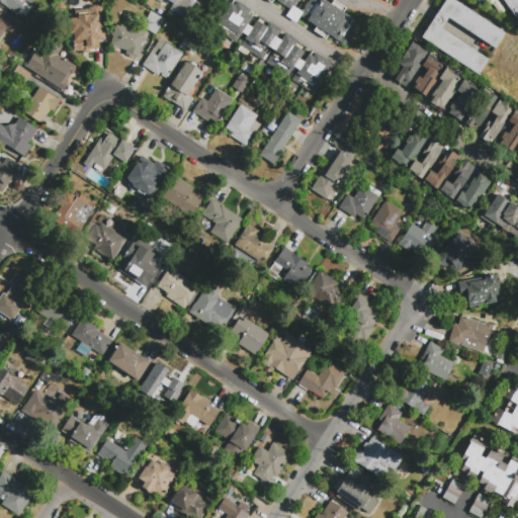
[(0,0),(0,4),(16,14),(24,0),(29,0),(32,1),(32,0),(0,0)]
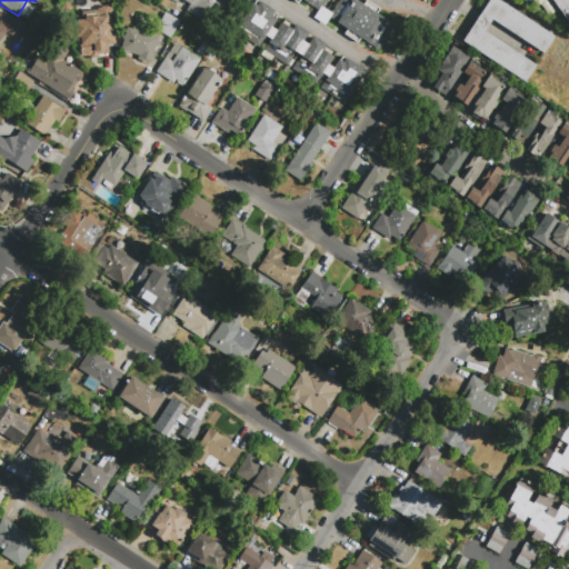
[(230,0),(232,1),(226,10),(221,8),(218,13),(222,16),(213,29),(186,11),(190,5),(182,0),(177,0),(176,3),(170,0),(230,0)]
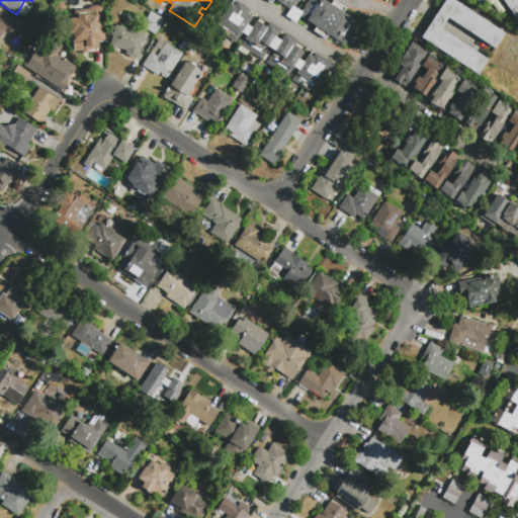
[(297,0),(291,11),(278,3),(279,2),(276,0),(272,0),(270,4),(264,0),(297,0)]
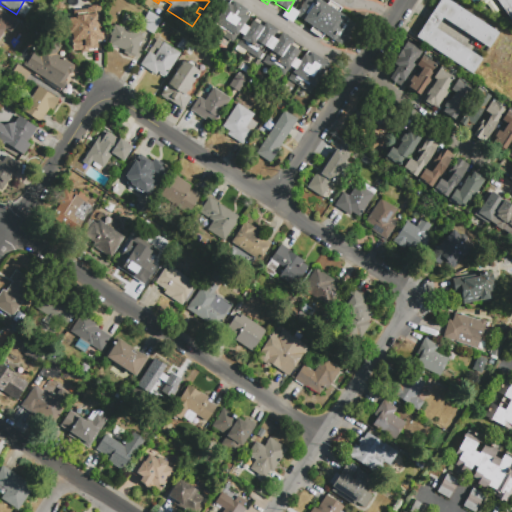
[(312,27),(295,16),(305,0),(318,0),(327,5),(329,1),(341,9),(338,13),(355,24),(341,45),(324,34),(321,39),(310,31),(312,27)]
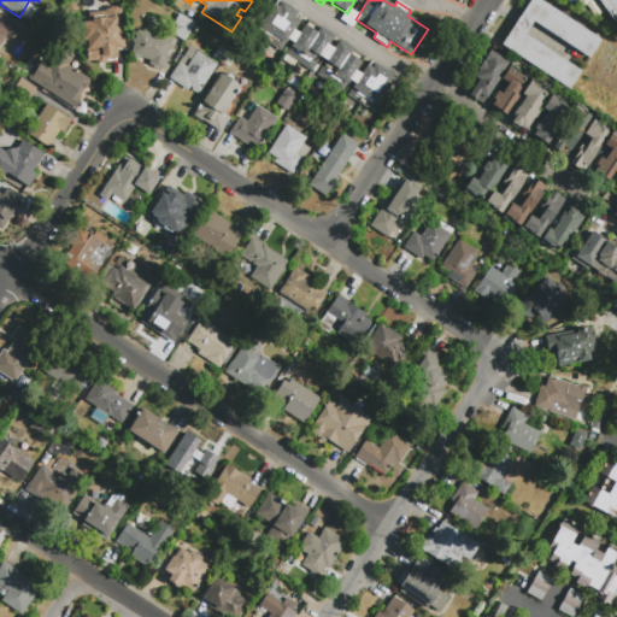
[(601,41),(589,59),(588,58),(533,22),(526,35),(581,71),(569,90),(501,46),(529,0),(540,0),(588,31),(601,41)]
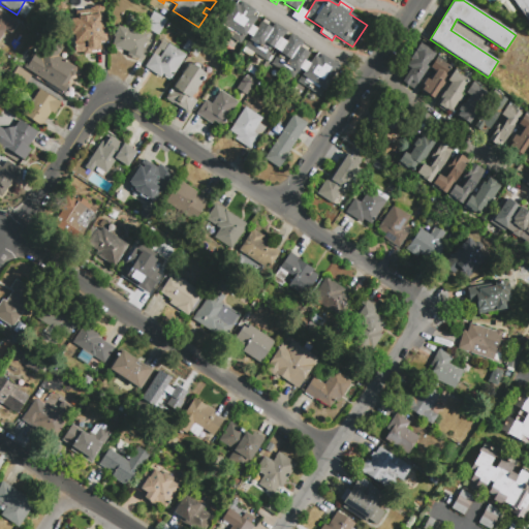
[(528,28),(508,0),(528,0),(528,28)]
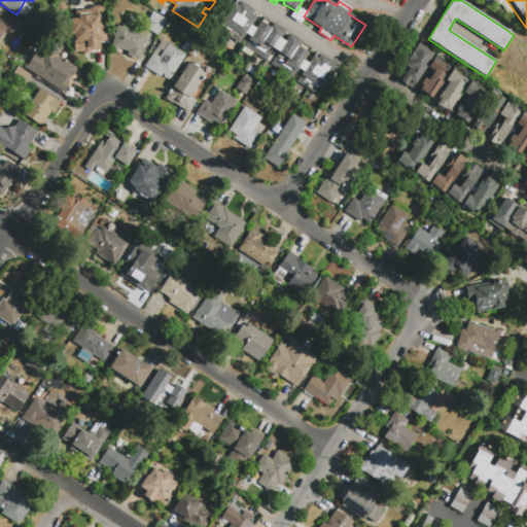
[(320,55),(339,66),(318,97),(296,82),(303,72),(299,69),(292,78),(270,64),(278,51),(274,48),(266,61),(244,46),(250,37),(246,34),(240,43),(214,27),(225,9),(229,11),(234,3),(238,6),(241,2),(254,10),(251,15),(256,19),(251,26),(255,28),(259,22),(270,28),(273,23),(285,31),(281,38),(285,41),(289,34),(302,42),(299,46),(309,54),(305,61),(309,63),(313,56),(318,59),(320,55)]
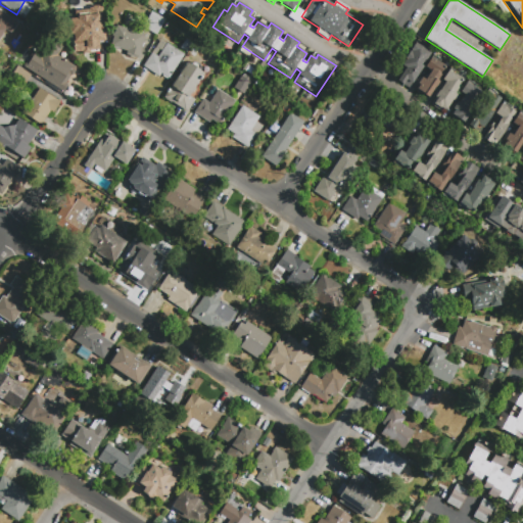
[(164,18),(157,13),(164,3),(172,7),(164,18)]
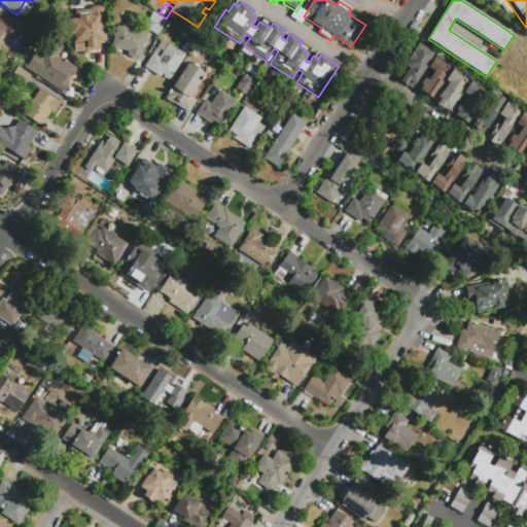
[(0,9),(19,22),(11,33),(6,30),(0,39),(0,9)]
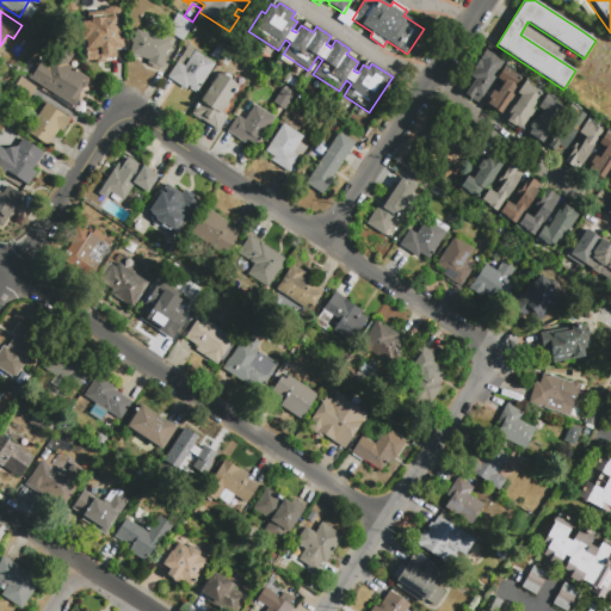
[(168,32),(178,14),(193,24),(184,42),(168,32)]
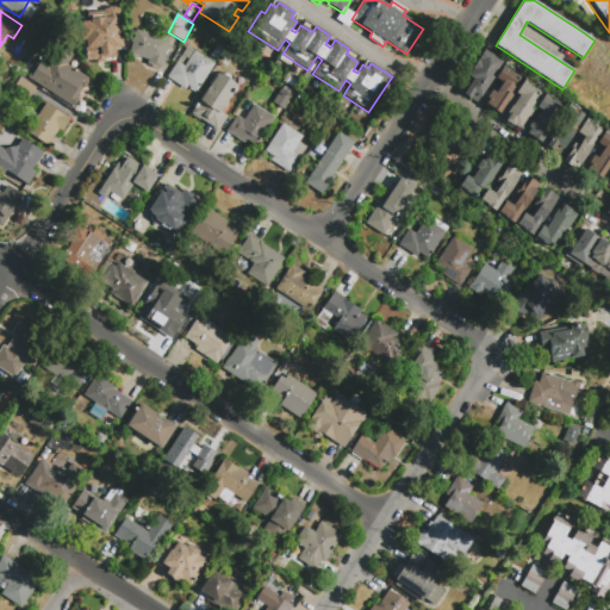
[(122,58),(100,61),(99,56),(88,58),(83,26),(107,23),(111,42),(119,41),(122,58)]
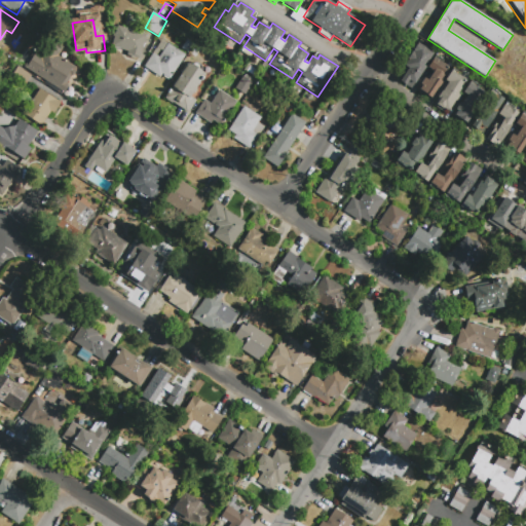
[(139,60),(127,55),(127,52),(111,47),(117,26),(146,35),(139,60)]
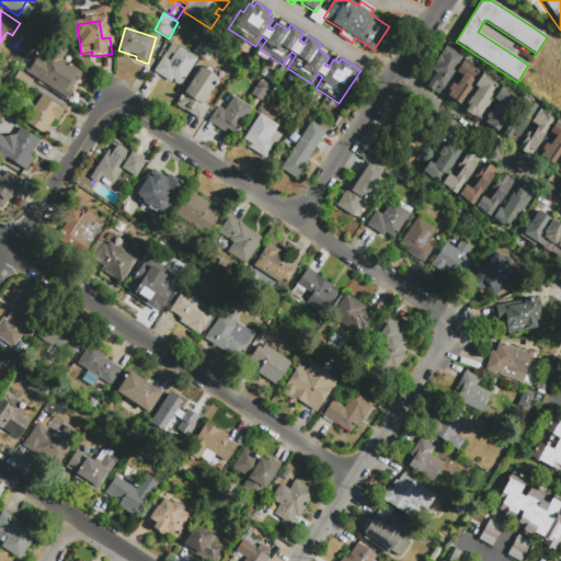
[(69,99),(66,98),(64,100),(47,90),(49,87),(25,71),(41,47),(46,37),(67,50),(61,59),(81,72),(80,75),(81,77),(77,83),(76,82),(71,89),(73,91),(69,99)]
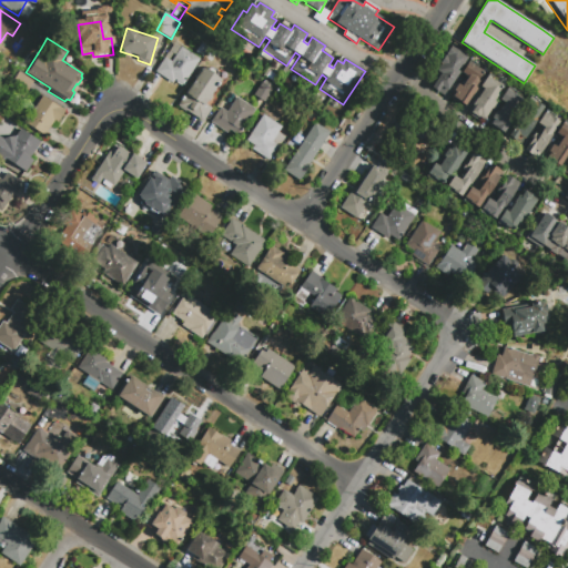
[(201,60),(183,85),(175,80),(173,84),(155,72),(165,57),(172,61),(175,56),(170,52),(176,43),(201,60)]
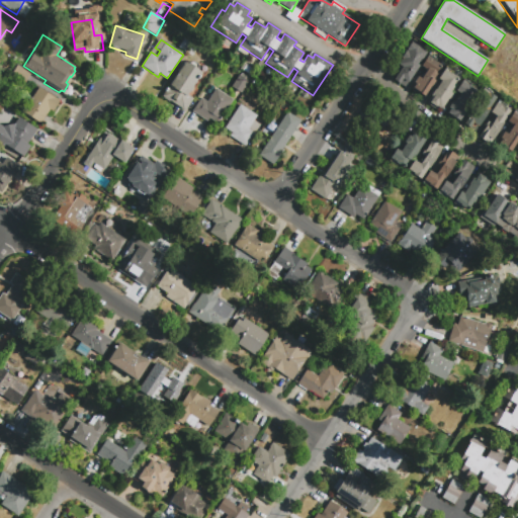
[(401,58),(411,42),(427,53),(420,62),(419,62),(417,65),(419,66),(405,87),(394,80),(402,67),(398,65),(402,59),(401,58)]
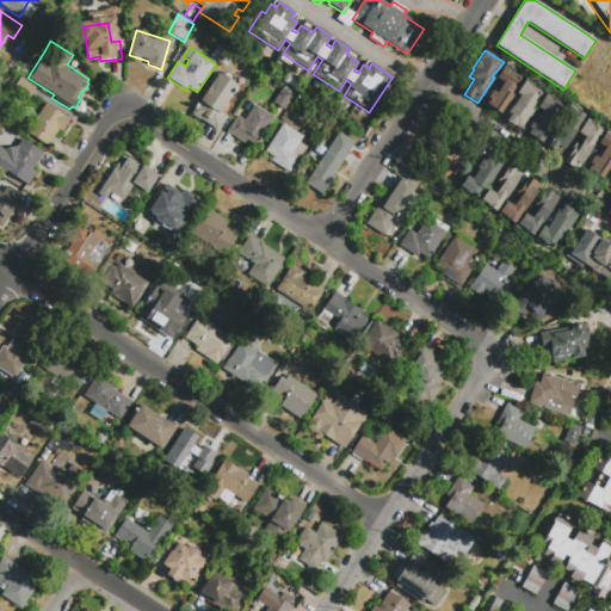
[(495,78),(503,67),(510,72),(511,71),(519,76),(512,86),(514,87),(511,94),(512,96),(500,113),(492,109),(492,110),(482,104),(492,90),(495,93),(503,82),(495,78)]
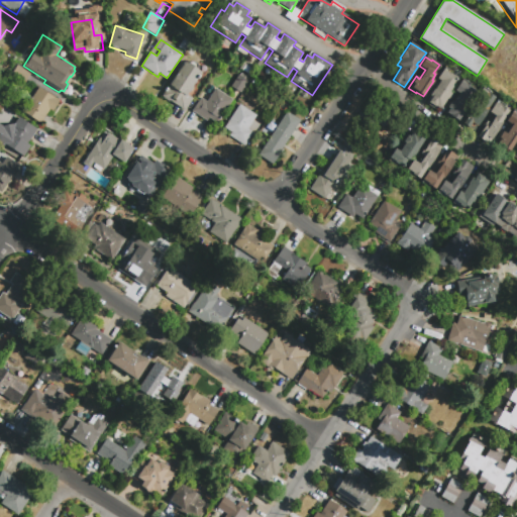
[(193,100),(186,111),(163,96),(185,62),(189,65),(191,63),(193,63),(195,63),(197,65),(198,67),(199,69),(198,71),(202,73),(193,86),(193,89),(192,91),(191,93),(188,93),(187,96),(193,100)]
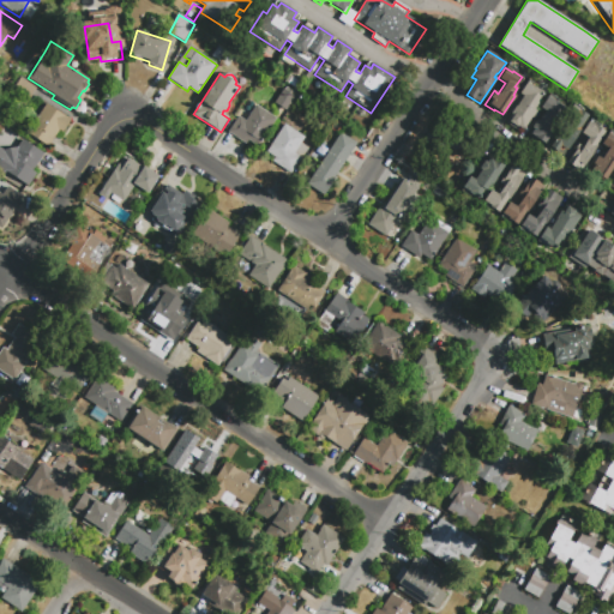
[(288,84),(292,77),(299,82),(294,89),(288,84)]
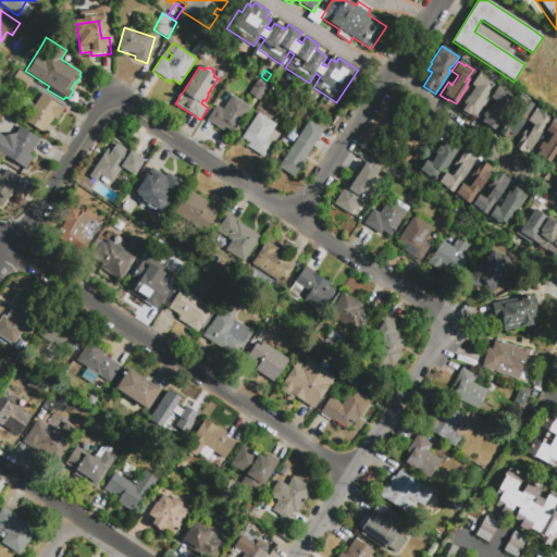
[(23,96),(9,87),(19,71),(33,81),(23,96)]
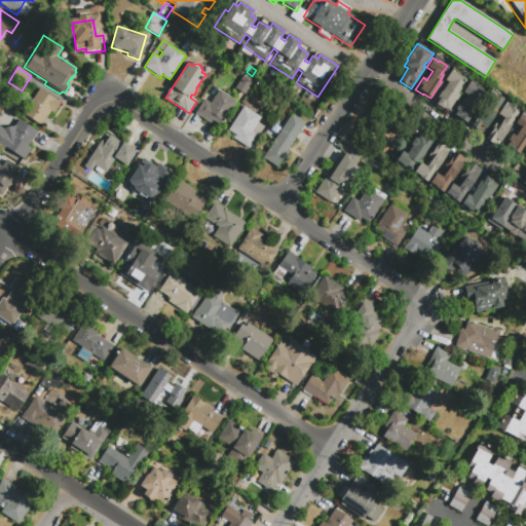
[(443,79),(449,70),(455,74),(456,73),(463,78),(458,86),(459,87),(455,92),(457,94),(458,96),(457,98),(451,108),(449,109),(446,109),(443,108),(442,111),(431,104),(437,97),(436,96),(440,89),(441,90),(446,81),(443,79)]
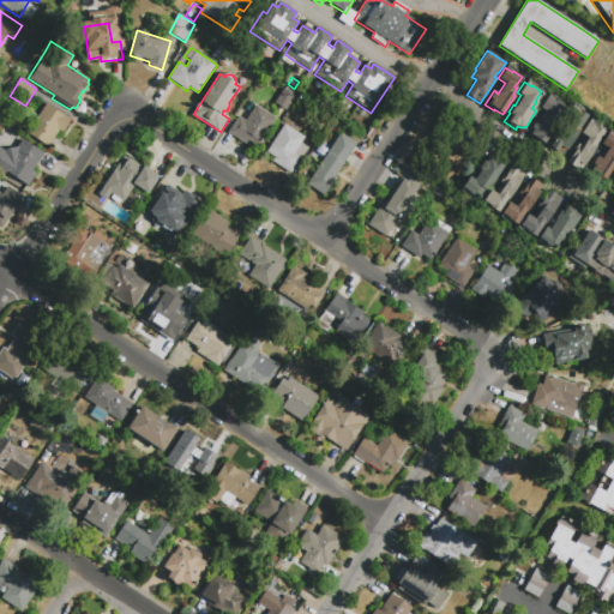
[(283,89),(295,97),(287,112),(274,103),(283,89)]
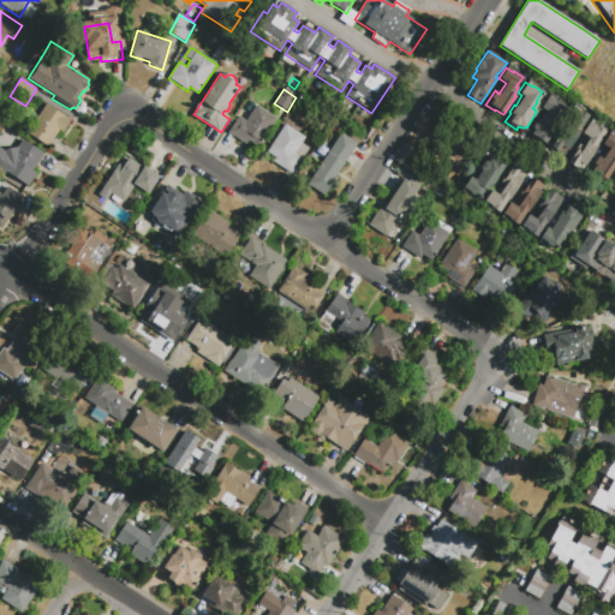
[(555,100),(565,106),(559,115),(561,118),(544,141),(543,142),(541,142),(530,133),(529,132),(529,131),(530,129),(532,130),(532,129),(531,127),(536,119),(538,120),(545,111),(539,107),(547,96),(554,101),(555,100)]
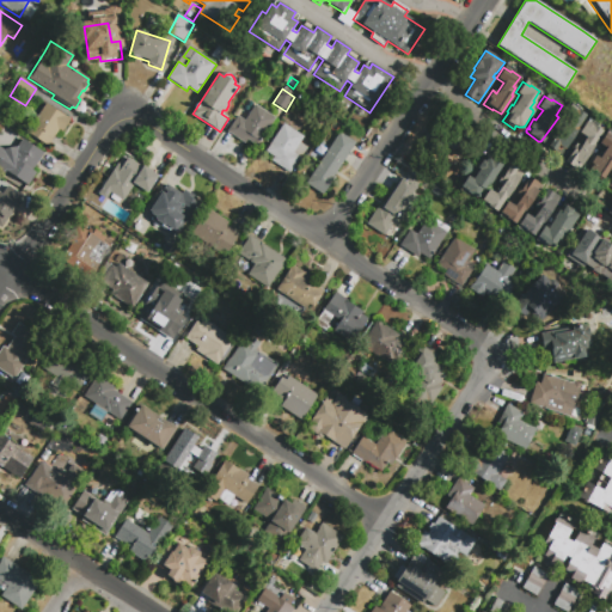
[(71,120),(62,132),(59,130),(48,146),(28,133),(46,104),(71,120)]
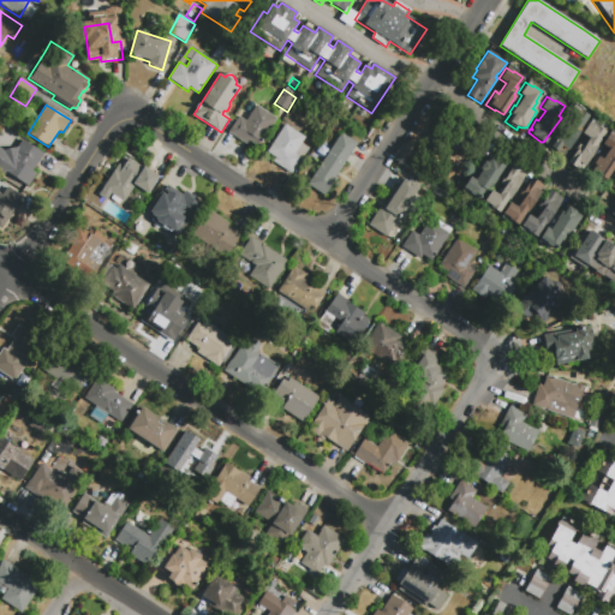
[(256,106),(276,119),(258,147),(249,141),(246,144),(228,133),(238,118),(245,123),(256,106)]
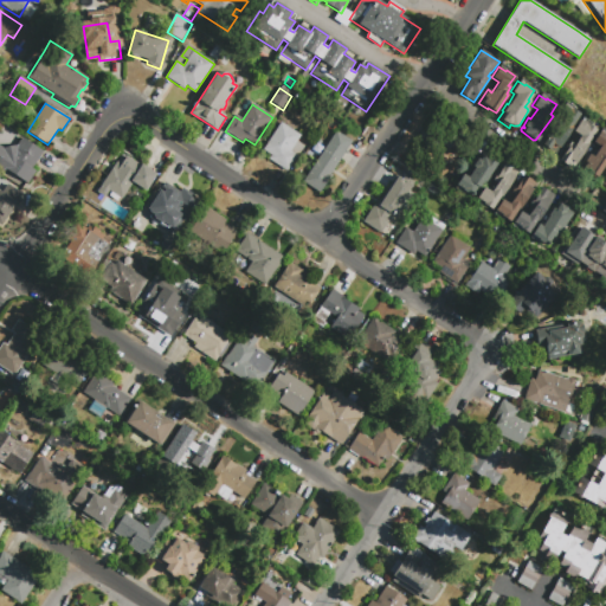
[(555,117),(563,105),(569,110),(571,108),(580,115),(572,128),(573,129),(554,155),(540,146),(553,127),(556,129),(562,121),(555,117)]
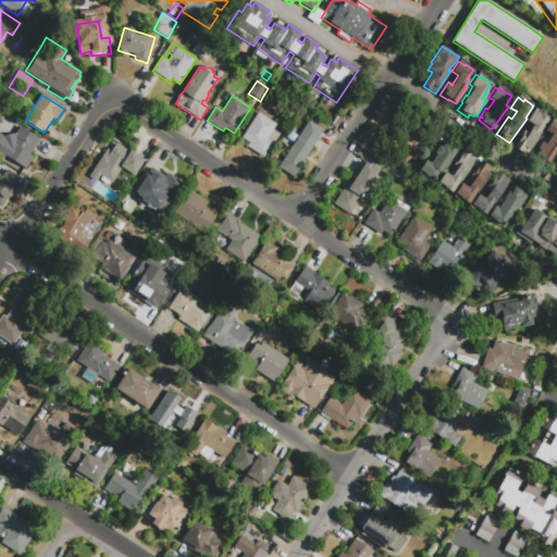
[(527,121),(533,111),(540,114),(541,113),(548,119),(540,132),(541,132),(529,151),(524,148),(521,152),(514,148),(523,131),(527,133),(532,125),(527,121)]
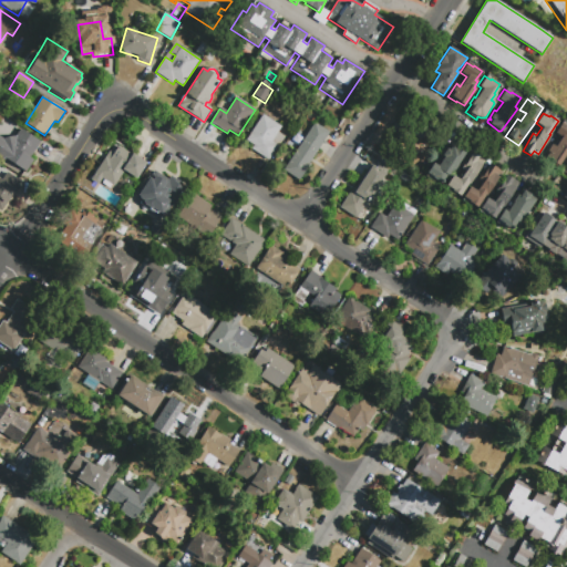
[(263,115),(281,127),(271,143),(278,147),(269,161),(251,150),(254,146),(246,141),(263,115)]
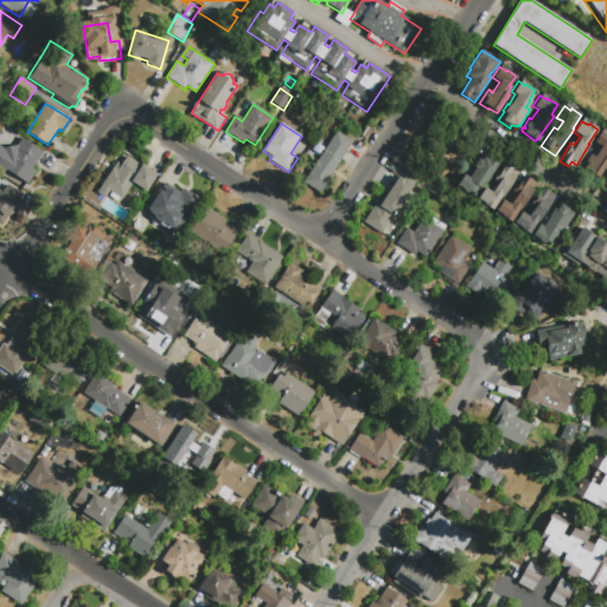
[(337,132),(352,142),(331,176),(332,176),(320,193),(304,183),(337,132)]
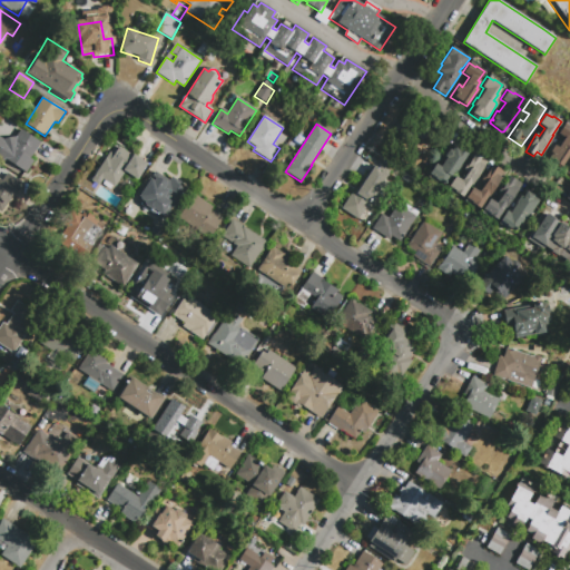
[(558,135),(564,124),(569,126),(569,153),(562,167),(549,159),(552,154),(550,153),(554,145),(559,148),(564,138),(558,135)]
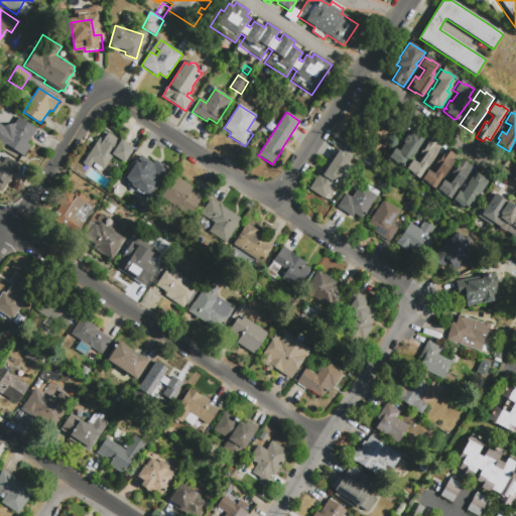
[(19,117),(37,129),(27,143),(32,146),(30,148),(22,160),(3,147),(0,145),(0,123),(4,126),(9,125),(15,124),(19,117)]
